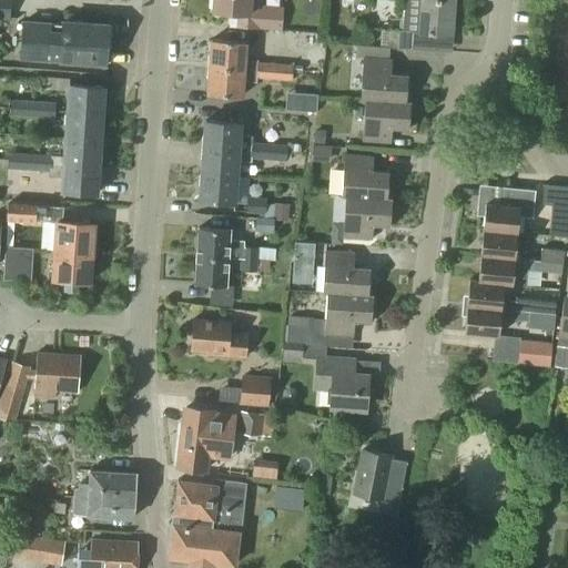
[(0,0),(0,19),(9,20),(10,0),(0,0)]
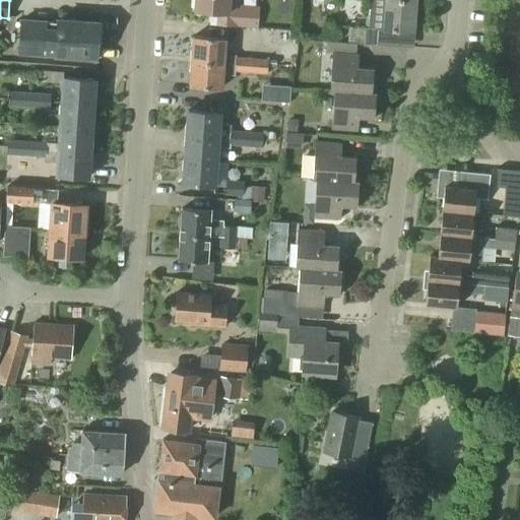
[(256,28),(257,9),(237,8),(237,0),(195,0),(194,11),(209,12),(208,25),(256,28)]
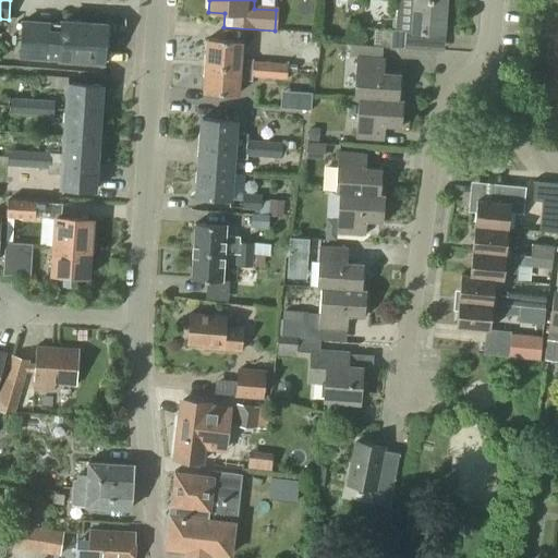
[(446,1),(431,0),(396,0),(393,31),(381,29),(379,47),(379,48),(383,48),(404,49),(407,33),(443,35),(446,1)]
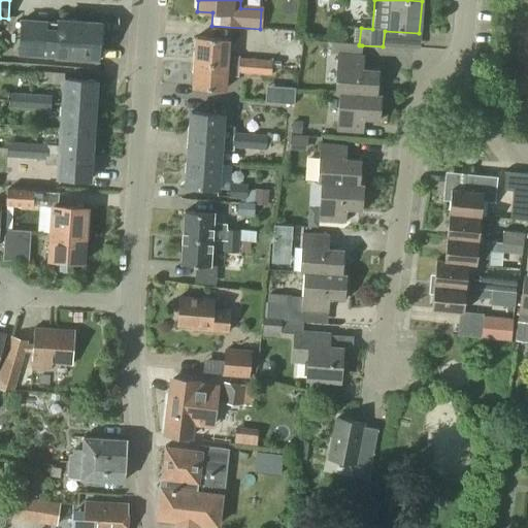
[(58,25),(46,24),(47,21),(20,20),(17,56),(56,59),(56,57),(97,60),(100,23),(58,20),(58,25)]
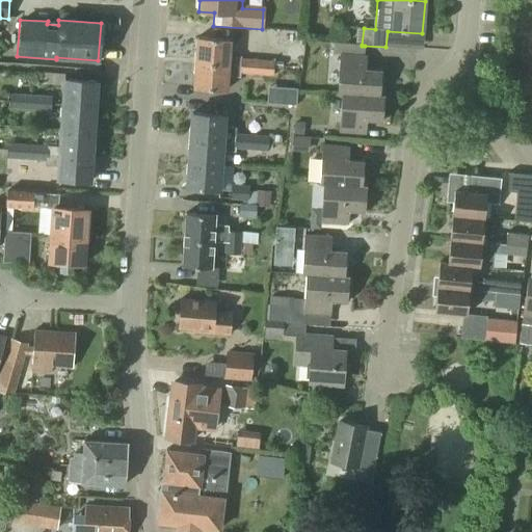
[(274,30),(273,42),(300,43),(300,31),(274,30)]
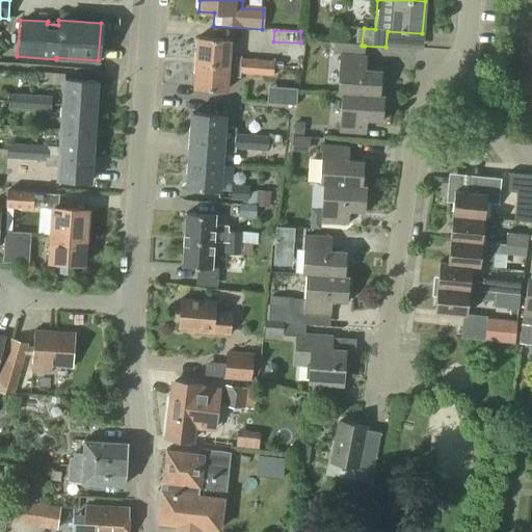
[(195,62),(240,67),(241,58),(241,57),(229,56),(230,40),(197,37),(195,62)]
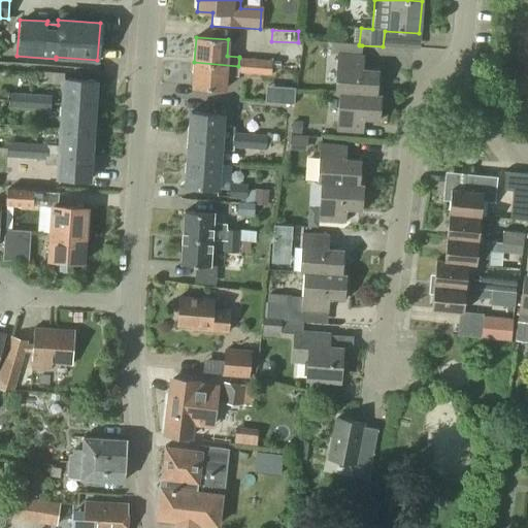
[(359,45),(359,44),(331,42),(330,54),(337,55),(334,94),(338,94),(376,96),(381,95),(376,95),(378,70),(363,69),(364,56),(361,56),(362,45),(359,45)]
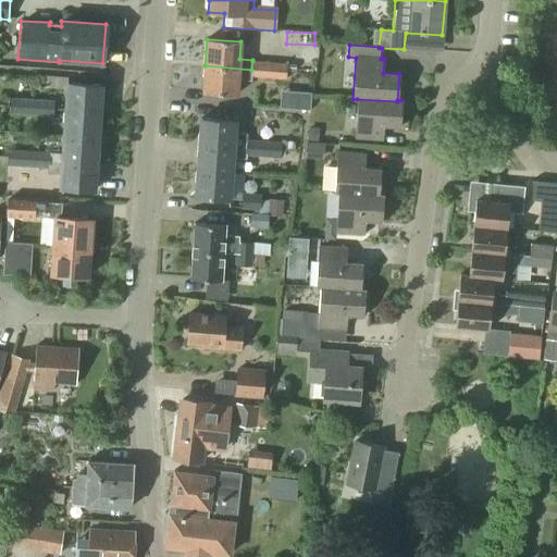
[(410,60),(436,60),(436,50),(410,50),(410,60)]
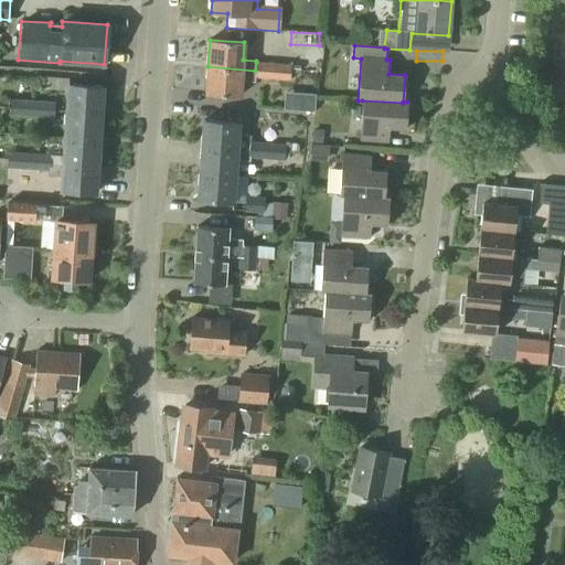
[(290,72),(290,65),(256,62),(255,71),(290,73),(290,72)]
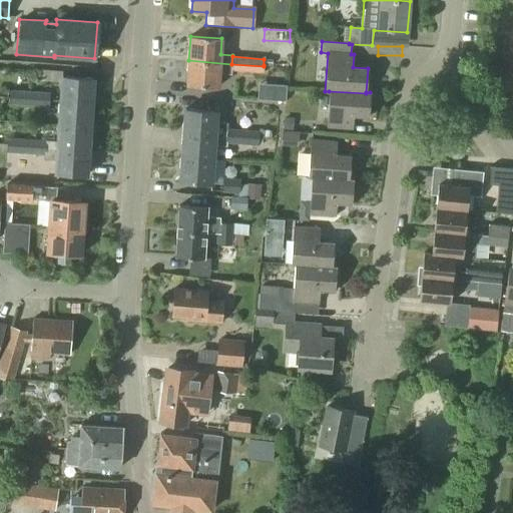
[(188,60),(187,85),(217,88),(218,73),(231,75),(231,71),(263,74),(264,66),(231,64),(188,60)]
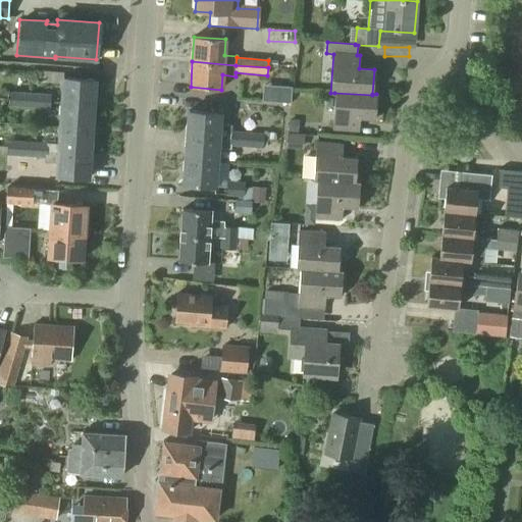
[(93,101),(95,81),(63,77),(64,72),(41,70),(39,82),(63,84),(62,99),(93,101)]
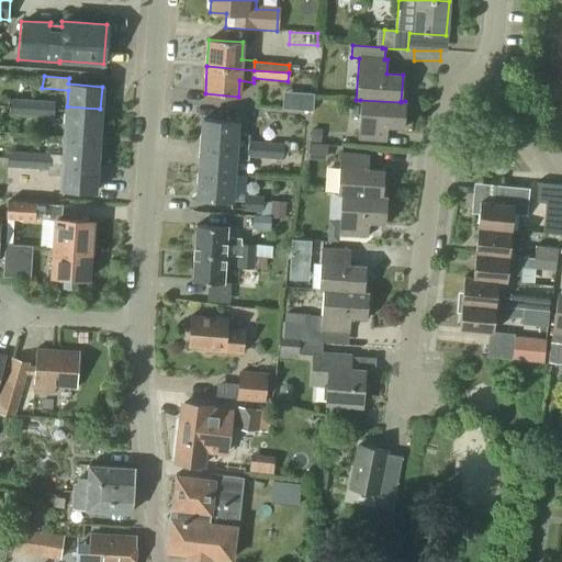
[(295,110),(296,92),(282,91),(281,109),(295,110)]
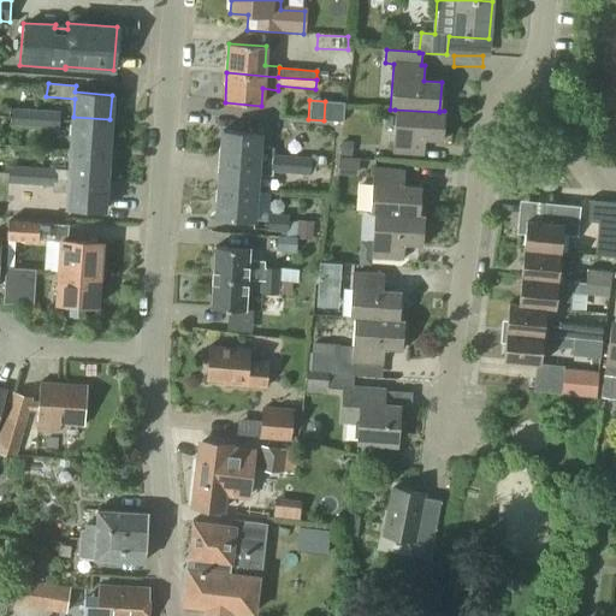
[(58,130),(59,112),(13,108),(12,126),(58,130)]
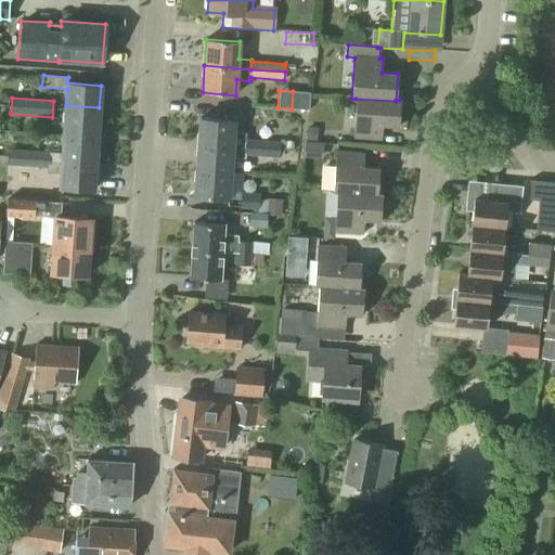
[(400,100),(396,101),(356,99),(352,139),(382,141),(383,126),(399,127),(400,100)]
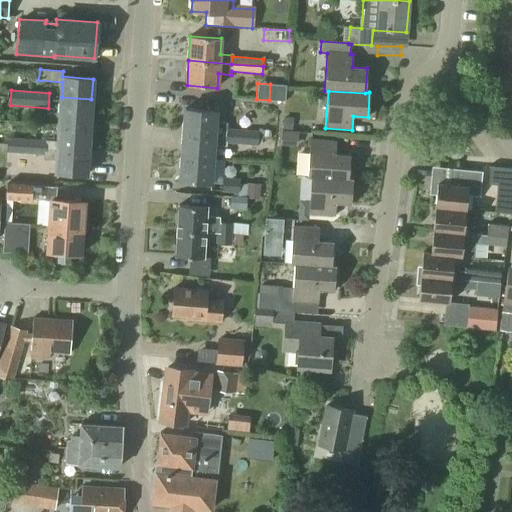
[(89,124),(91,99),(61,97),(59,122),(89,124)]
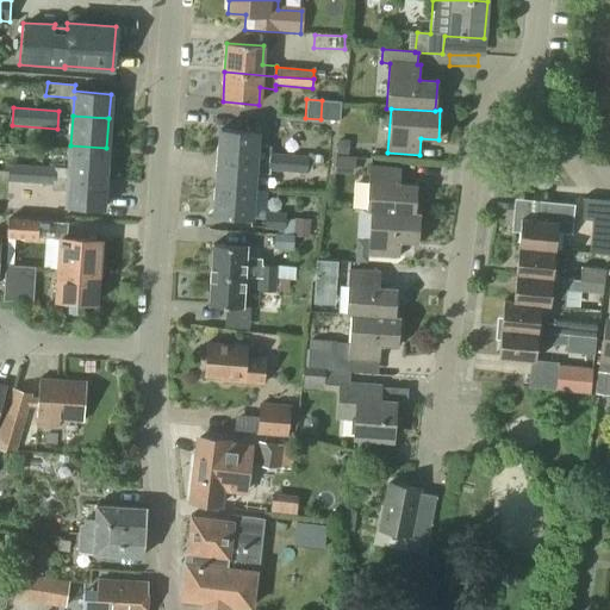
[(307,166),(309,156),(271,154),(271,147),(256,145),(256,132),(221,130),(218,160),(307,166)]
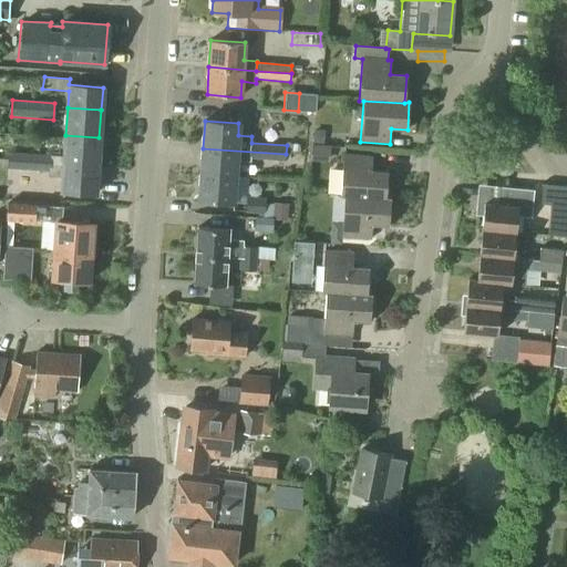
[(96,167),(99,137),(65,135),(63,165),(96,167)]
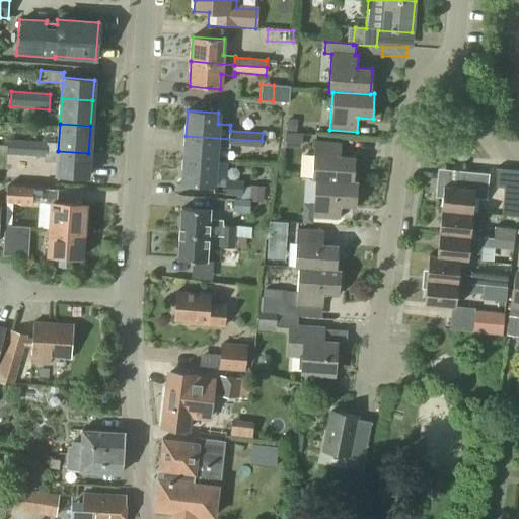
[(261,148),(262,141),(186,136),(183,160),(215,162),(216,147),(229,148),(229,145),(261,148)]
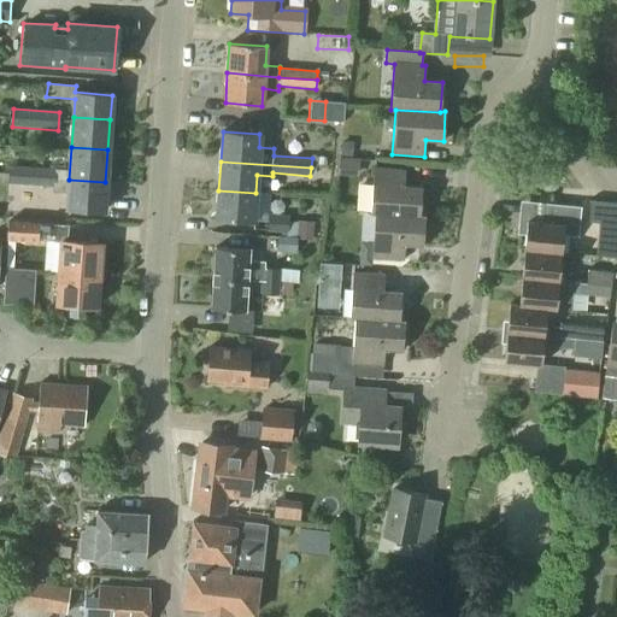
[(9,166),(7,176),(54,178),(56,170),(10,166),(9,166)]
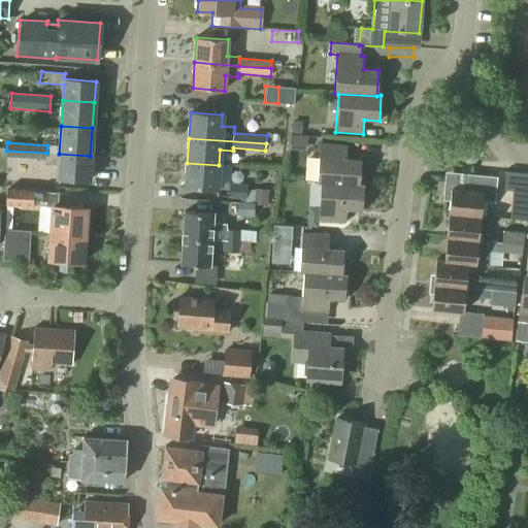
[(363,188),(363,185),(359,185),(361,160),(345,159),(347,145),(320,143),(317,183),(321,183),(321,186),(363,188)]
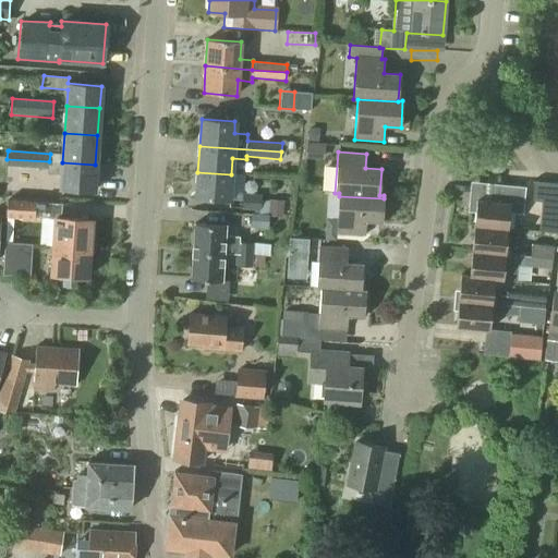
[(7,166),(47,170),(47,174),(61,176),(60,190),(94,192),(95,165),(62,162),(49,161),(7,159),(7,166)]
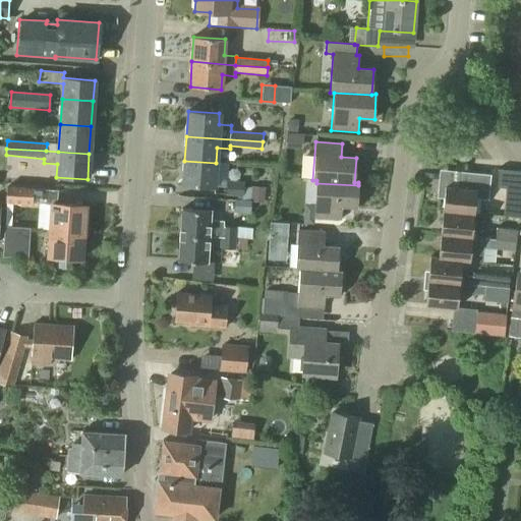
[(214,187),(216,163),(184,161),(183,185),(214,187)]
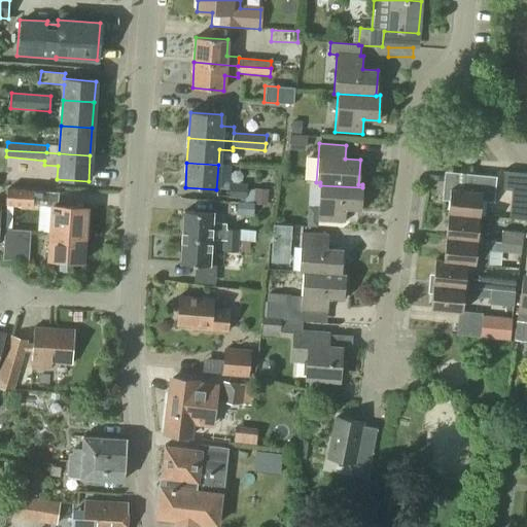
[(450,188),(448,214),(479,216),(480,215),(481,201),(493,202),(496,177),(469,174),(467,190),(450,188)]
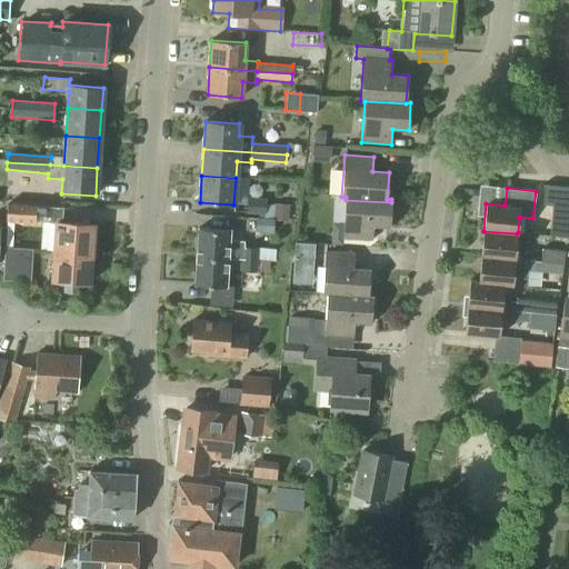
[(248,197),(247,213),(265,215),(266,203),(266,199),(248,197)]
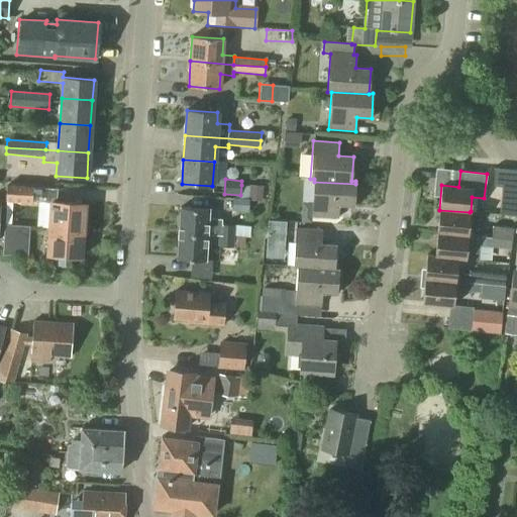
[(353,206),(355,184),(314,182),(311,217),(338,219),(339,205),(353,206)]
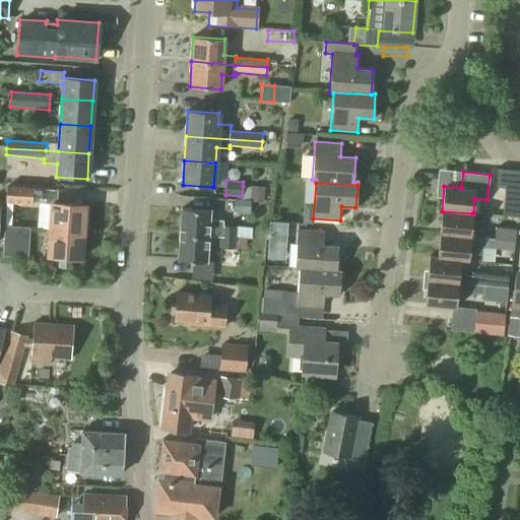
[(6,186),(5,202),(31,204),(33,202),(34,188),(6,186)]
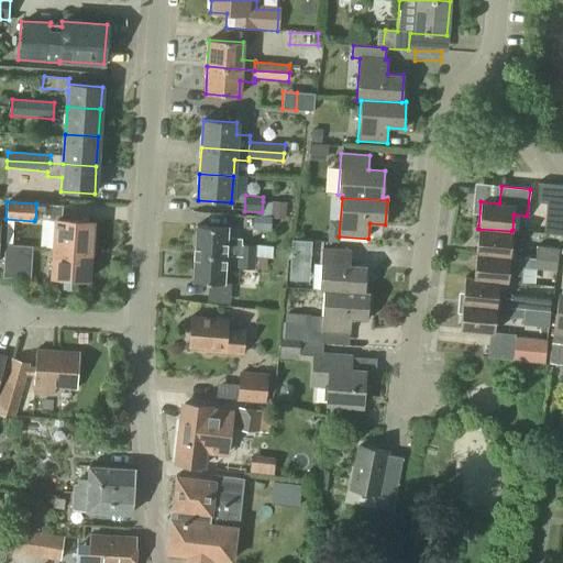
[(285,201),(284,221),(294,221),(295,202),(285,201)]
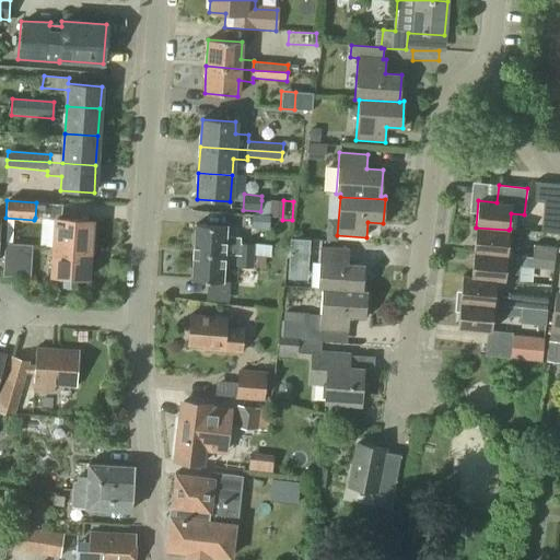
[(61,205),(36,202),(35,218),(55,219),(54,247),(90,251),(92,221),(60,219),(61,205)]
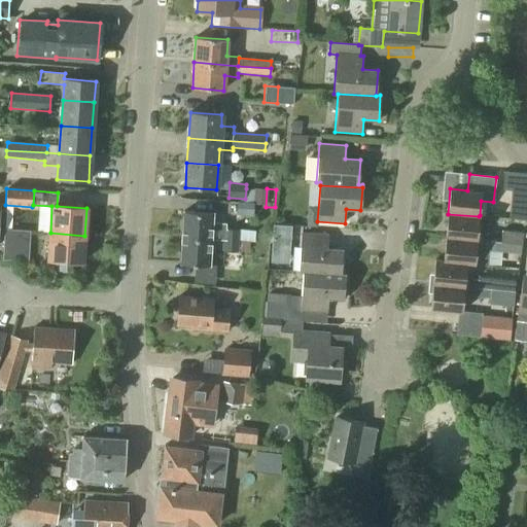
[(236,213),(236,214),(252,215),(253,203),(253,202),(239,201),(237,201),(236,213)]
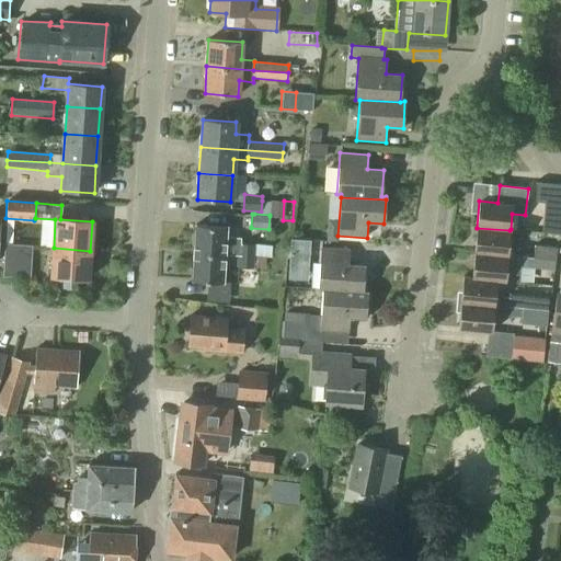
[(266,256),(267,248),(254,248),(255,245),(241,244),(241,238),(226,237),(226,227),(195,226),(193,253),(225,255),(237,256),(254,258),(254,255),(266,256)]
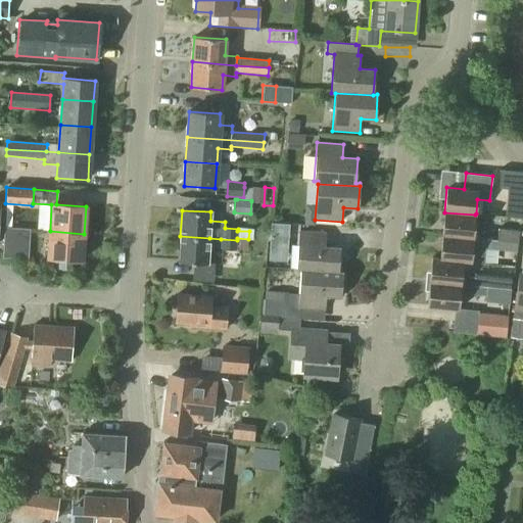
[(444,212),(441,236),(482,240),(482,238),(485,215),(476,214),(475,215),(444,212)]
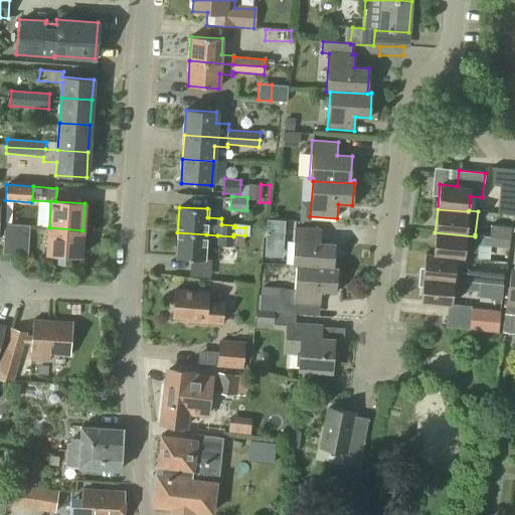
[(15,251),(17,225),(4,224),(2,250),(15,251)]
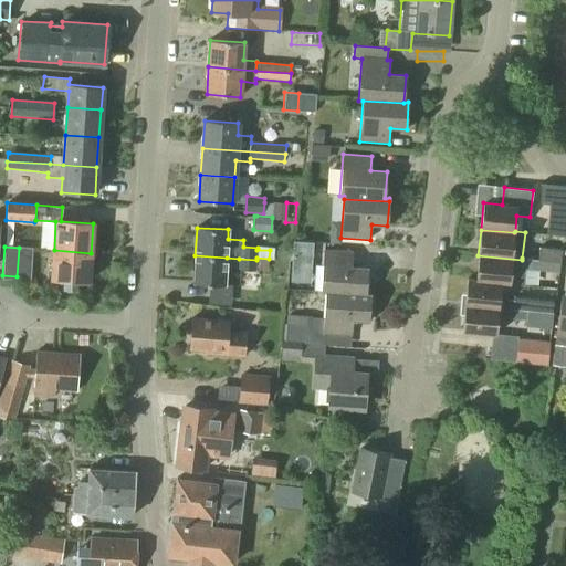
[(559,262),(562,249),(540,247),(537,261),(559,262)]
